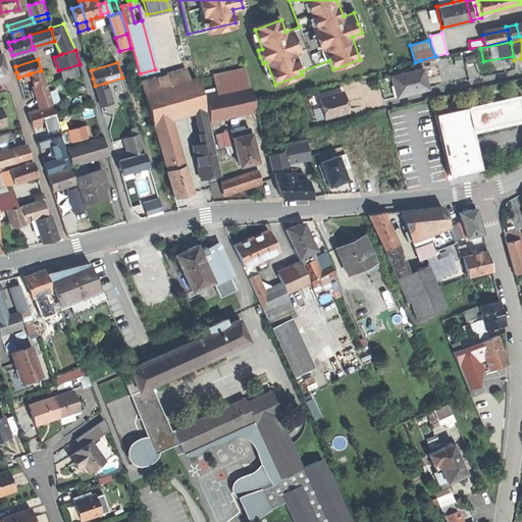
[(196,65),(187,67),(190,81),(199,79),(196,65)]
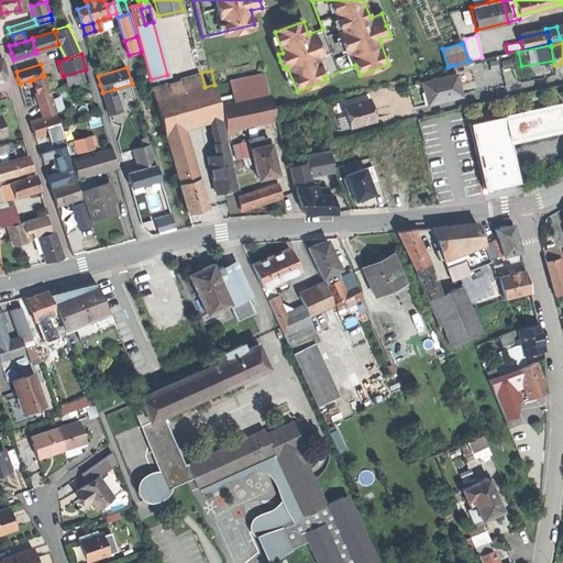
[(201,73),(152,87),(156,101),(205,87),(201,73)]
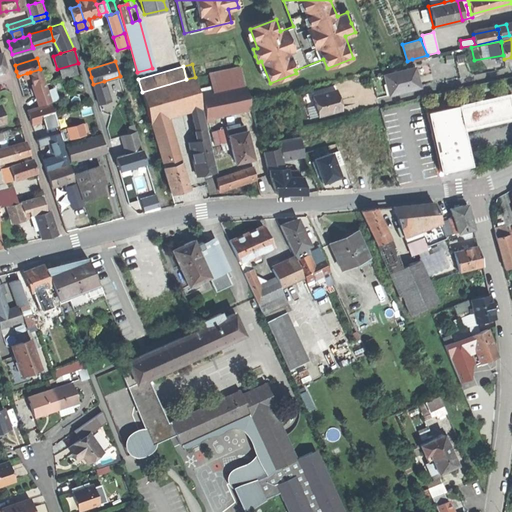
[(242,66),(210,73),(214,92),(246,85),(242,66)]
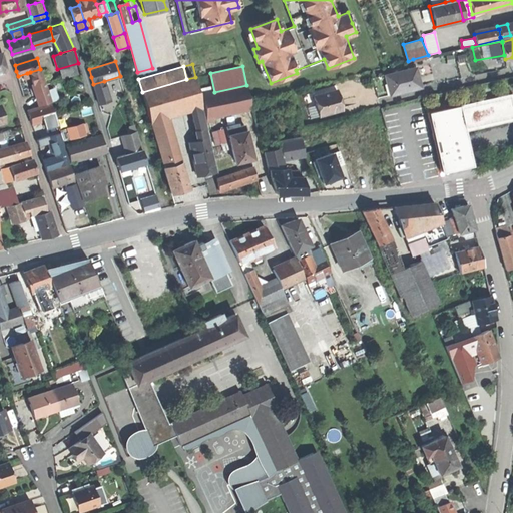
[(416,68),(386,75),(391,94),(407,90),(421,86),(416,68)]
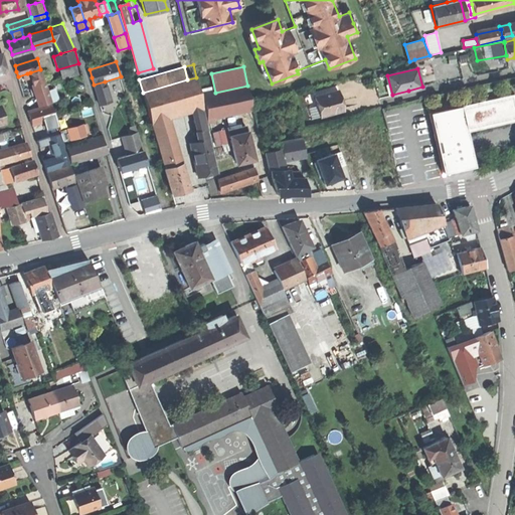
[(44,80),(40,69),(30,72),(31,75),(33,84),(44,80)]
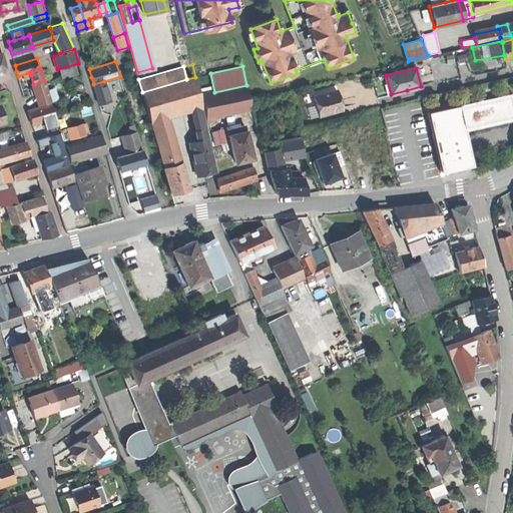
[(378,98),(391,94),(386,75),(373,78),(378,98)]
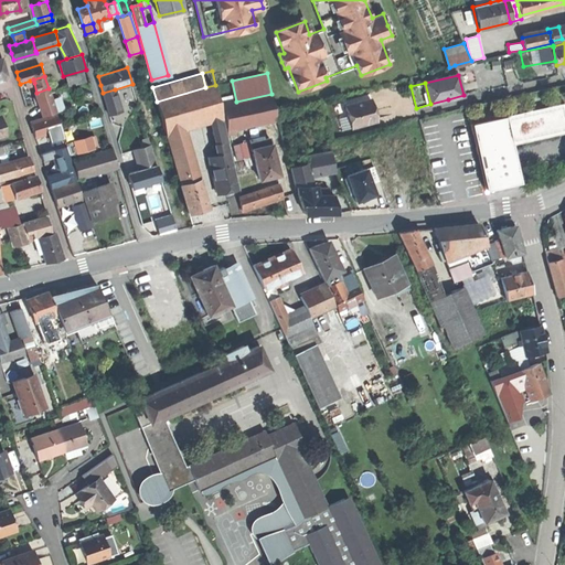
[(205,87),(157,102),(162,123),(178,118),(180,124),(221,112),(215,85),(205,87)]
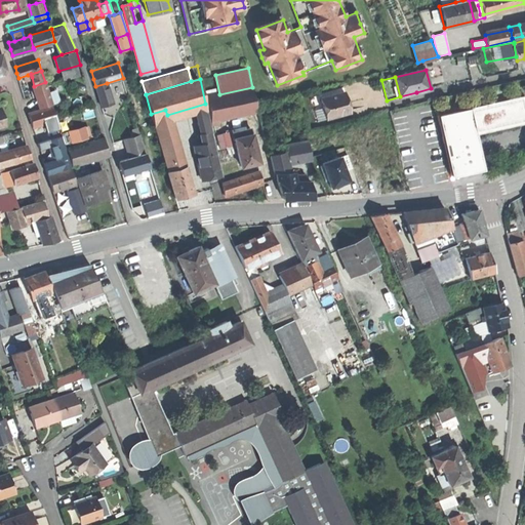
[(45,82),(34,86),(41,108),(51,105),(45,82)]
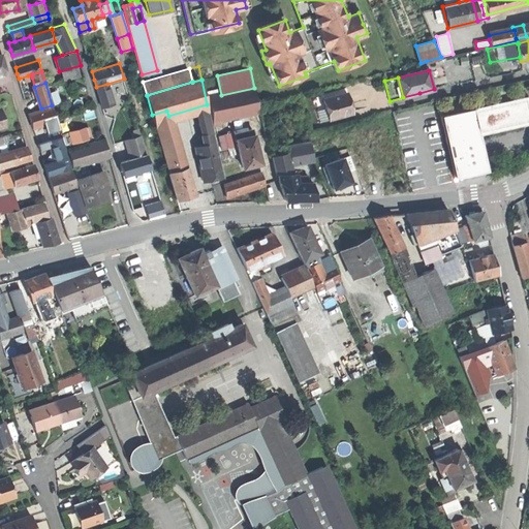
[(96,87),(102,107),(114,104),(107,84),(96,87)]
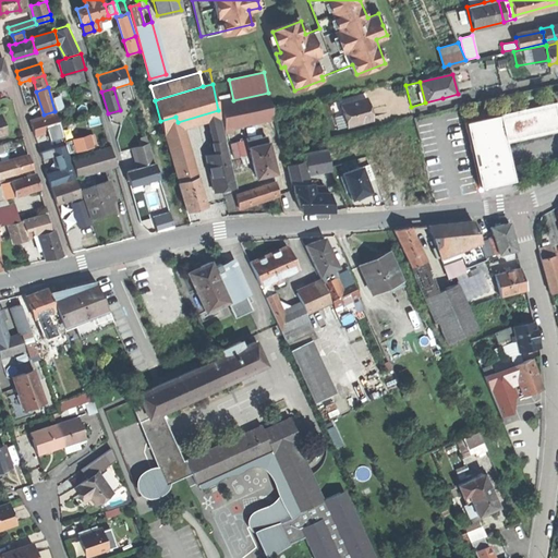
[(233,100),(219,104),(223,125),(273,116),(268,93),(233,100)]
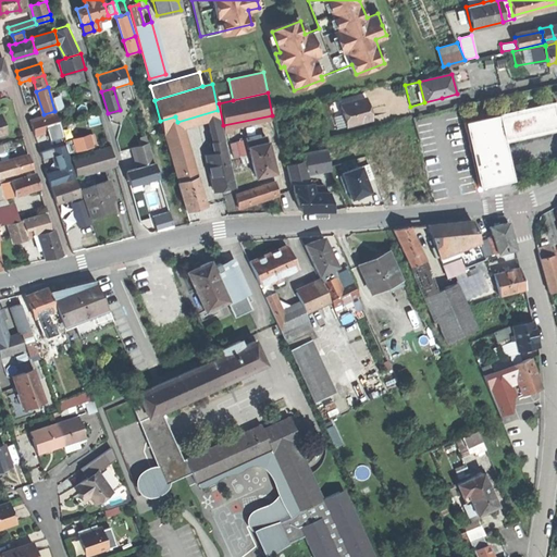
[(367,98),(341,104),(344,114),(346,123),(346,126),(372,120),(370,110),(367,98)]
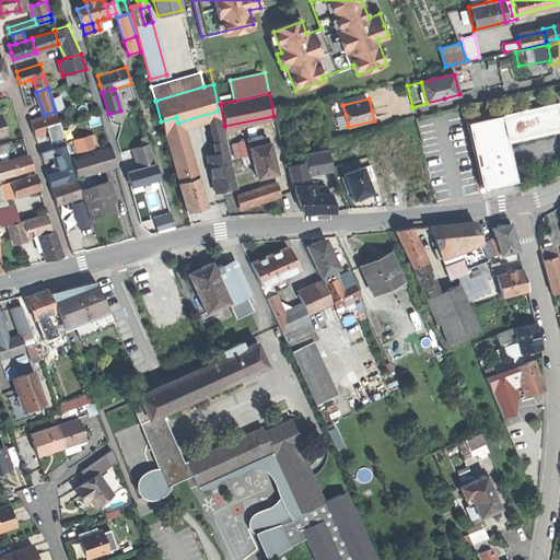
[(559,101),(467,123),(481,187),(511,182),(502,143),(502,141),(559,127),(559,101)]
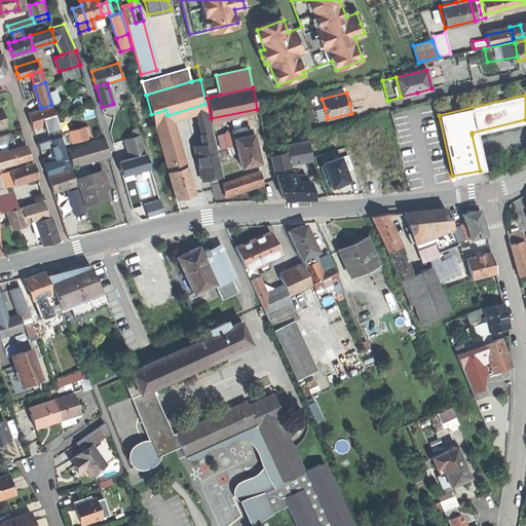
[(52,106),(29,113),(31,120),(33,127),(57,120),(52,106)]
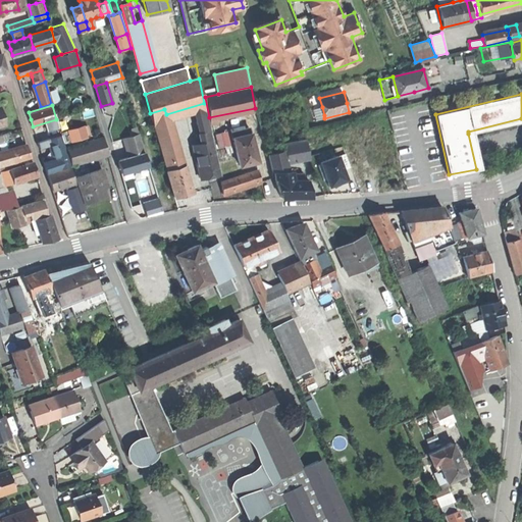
[(316,117),(324,115),(322,107),(314,108),(316,117)]
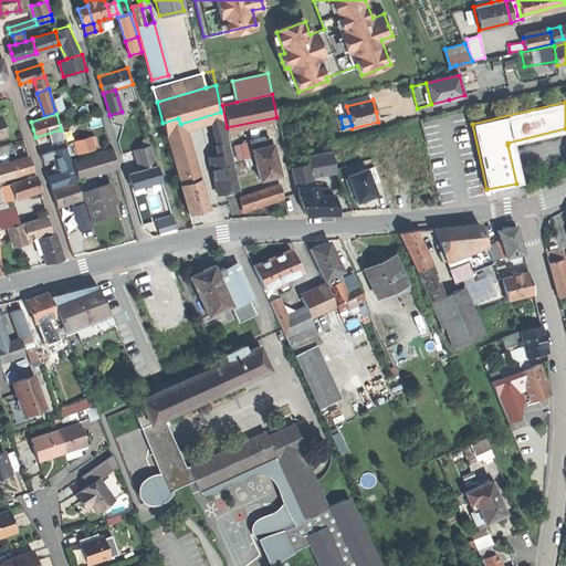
[(178,118),(163,123),(176,167),(191,163),(180,124),(178,118)]
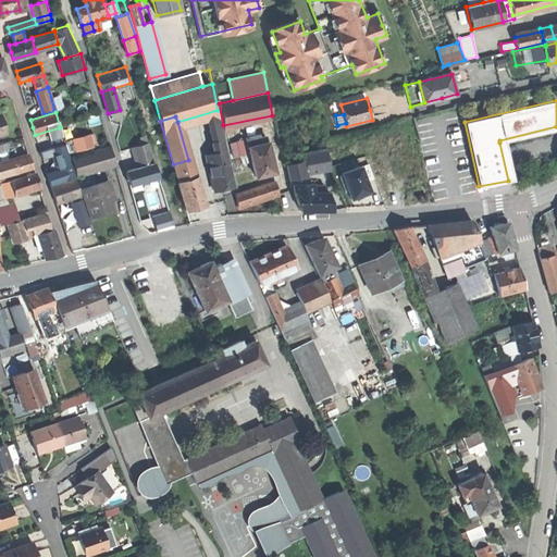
[(88,118),(69,124),(75,143),(77,150),(97,145),(88,118)]
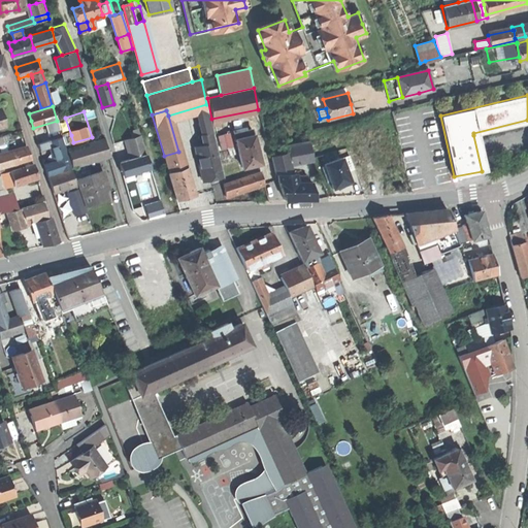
[(200,117),(203,133),(212,131),(209,114),(200,117)]
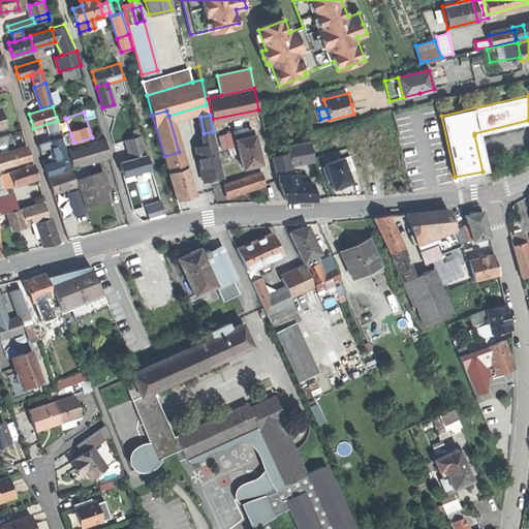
[(474,135),(479,134),(528,123),(528,120),(474,133),(474,135)]
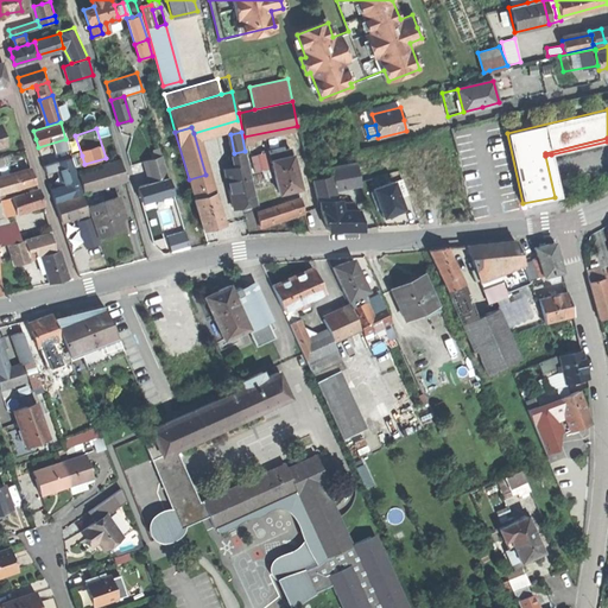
[(284,146),(270,150),(280,194),(293,190),(302,188),(292,147),(285,150),(284,146)]
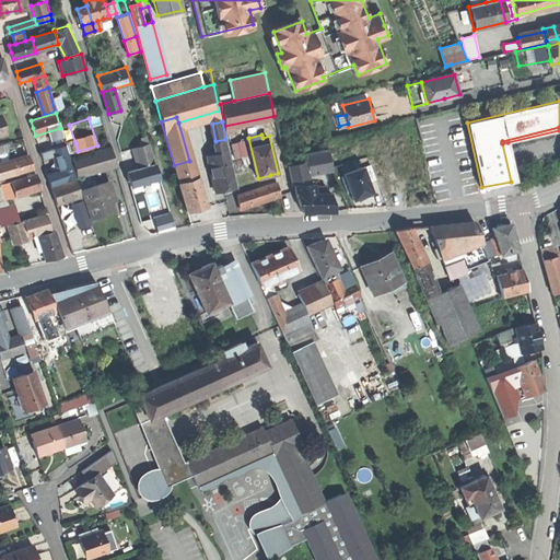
[(508,142),(502,143),(511,182),(516,181),(508,142)]
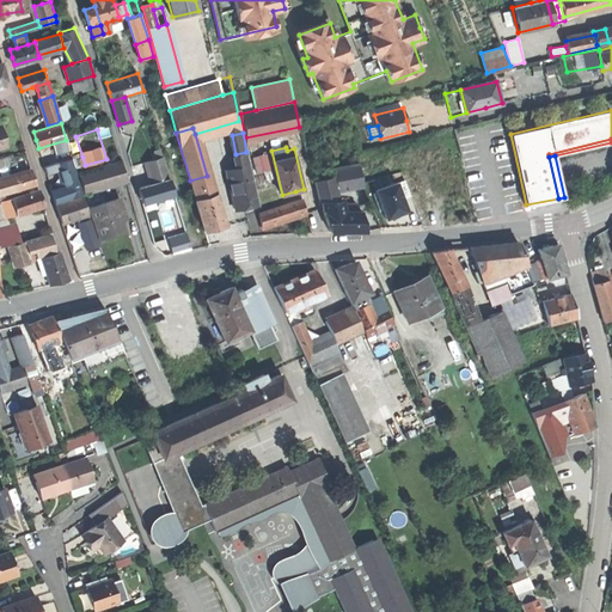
[(83,157),(73,160),(77,169),(85,165),(83,157)]
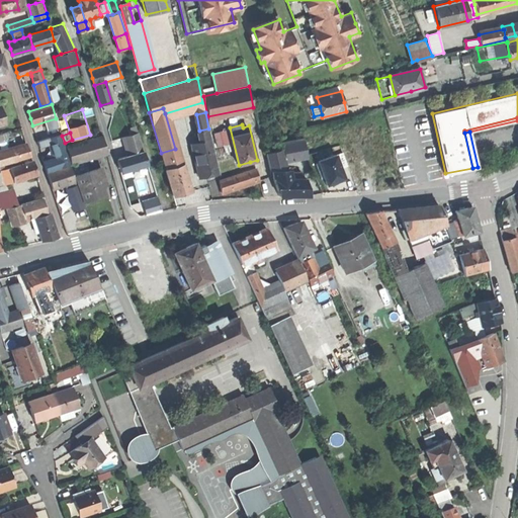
[(141,142),(138,133),(133,134),(123,137),(126,146),(141,142)]
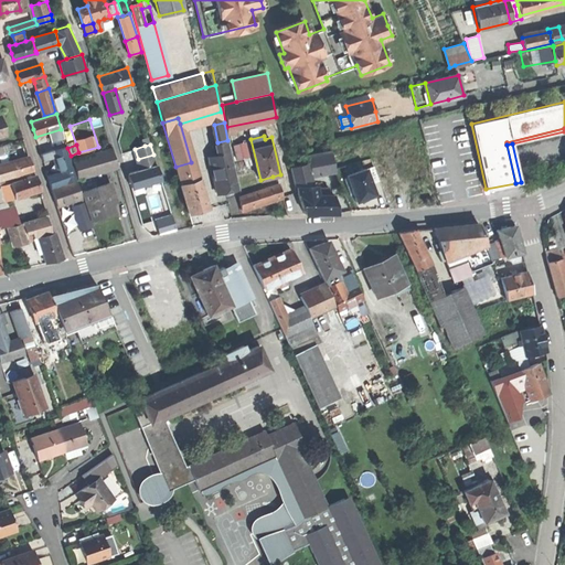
[(219,156),(209,158),(216,191),(228,188),(238,185),(228,145),(216,147),(219,156)]
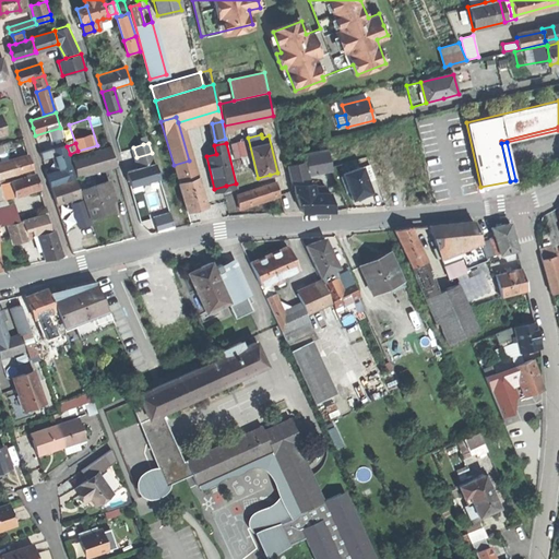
[(64,145),(52,149),(55,154),(60,169),(60,170),(72,167),(64,145)]
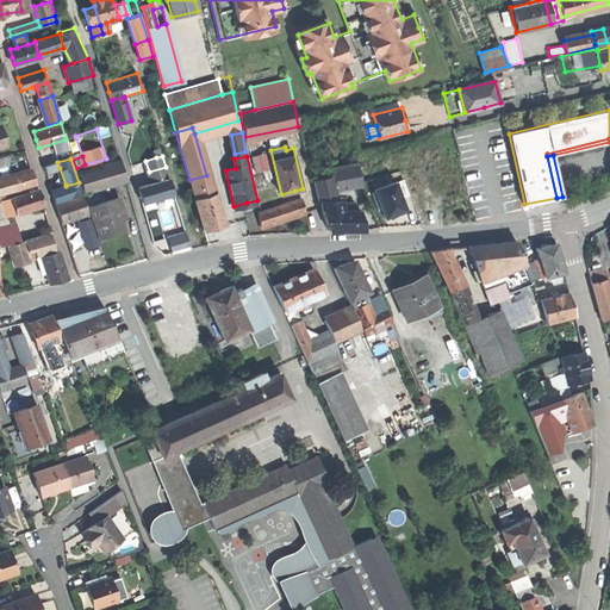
[(120,160),(78,172),(83,192),(126,179),(120,160)]
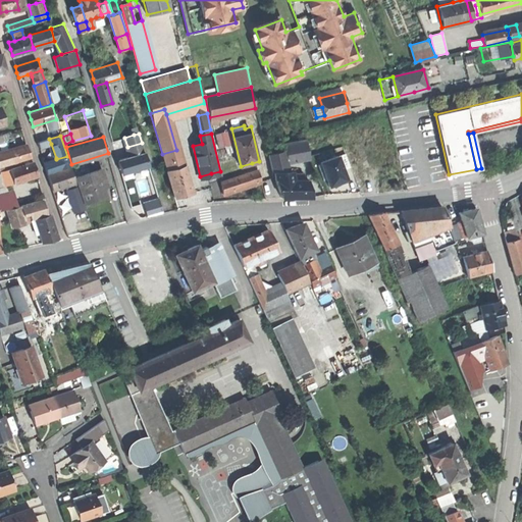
[(49,138),(38,142),(40,147),(51,144),(49,139),(49,138)]
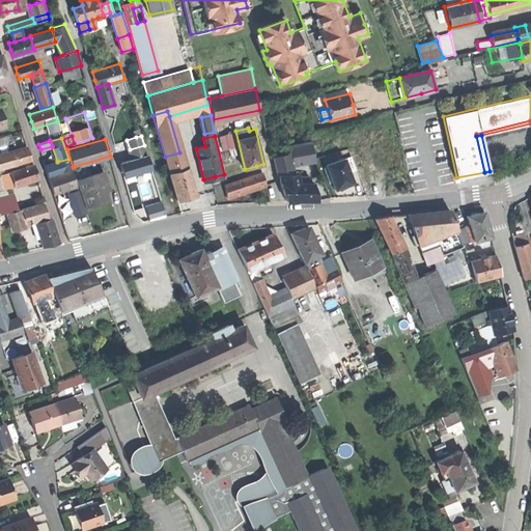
[(312,142),(289,147),(292,164),(315,160),(312,142)]
